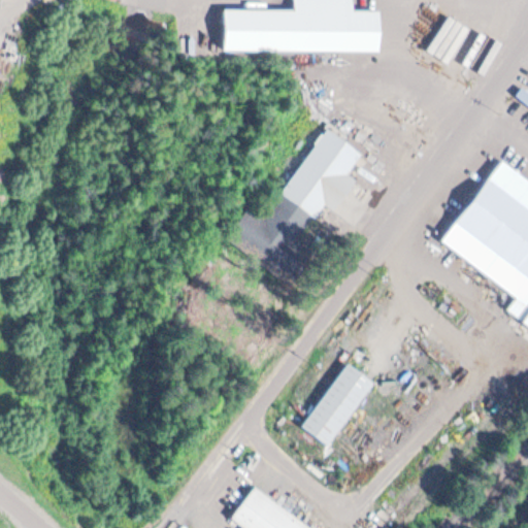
[(382,52),(382,11),(353,11),(353,0),(294,0),(294,10),(225,10),(225,52),(382,52)]
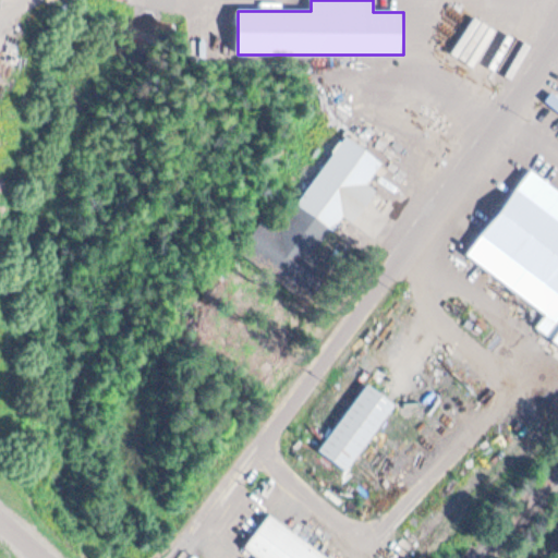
[(375,239),(391,210),(365,194),(385,161),(343,135),(299,207),(336,230),(343,219),(375,239)]
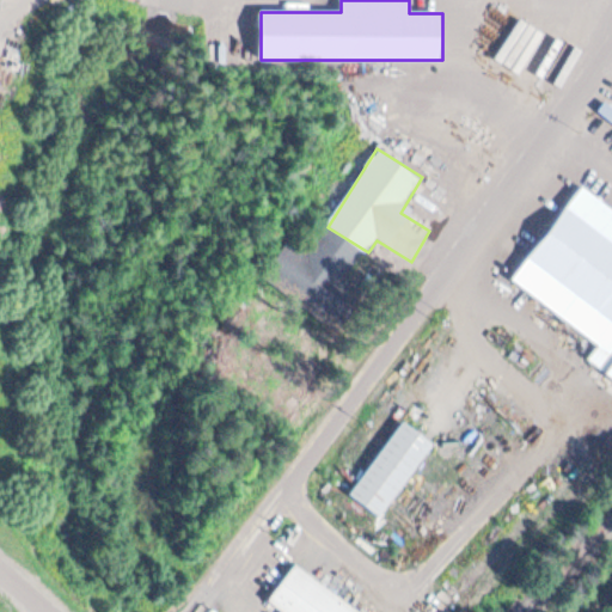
[(611,208),(581,187),(513,282),(600,346),(594,354),(611,366),(611,363),(611,208)]
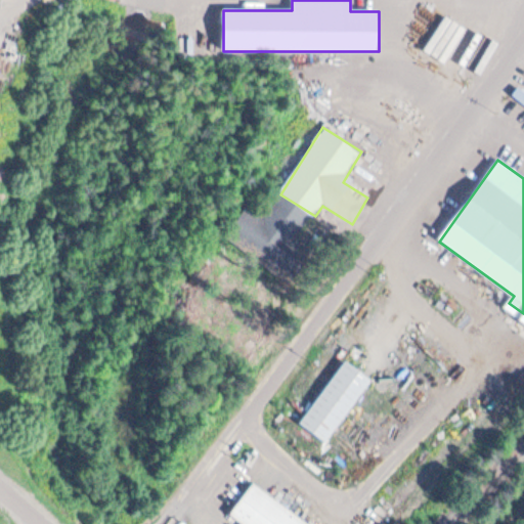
[(300,425),(328,444),(373,379),(344,359),(300,425)]
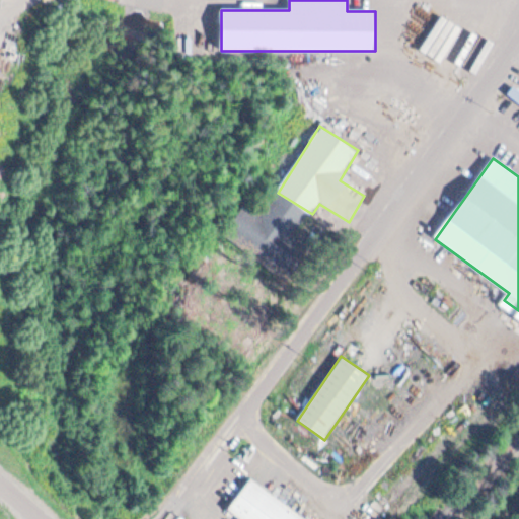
[(307,518),(249,478),(227,512),(236,518),(307,518)]
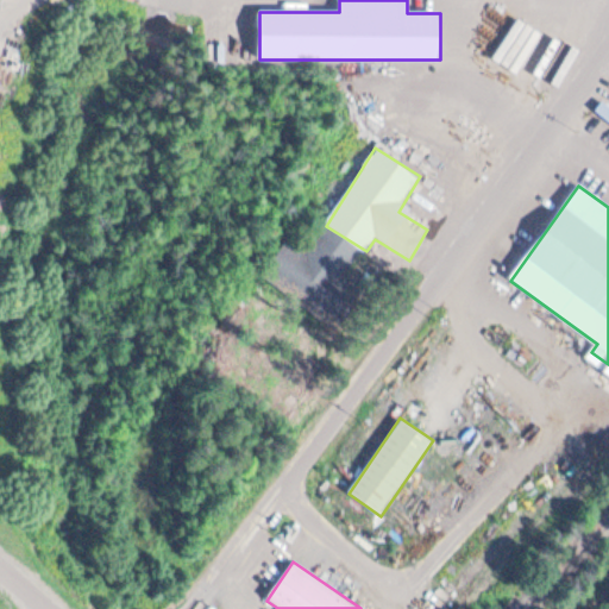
All buildings are outlined.
